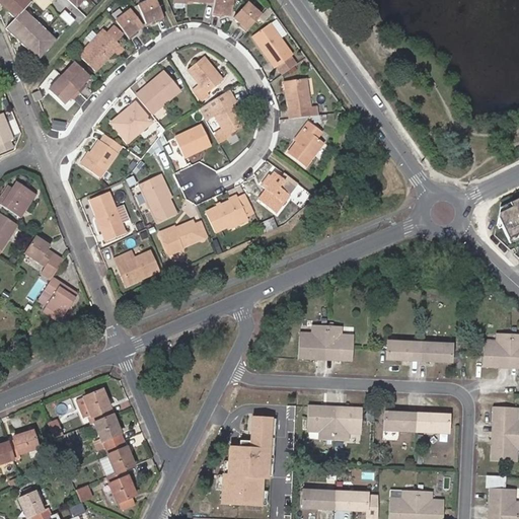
[(0,0),(0,6),(14,21),(6,30),(39,61),(56,42),(23,11),(29,4),(25,0),(0,0)]
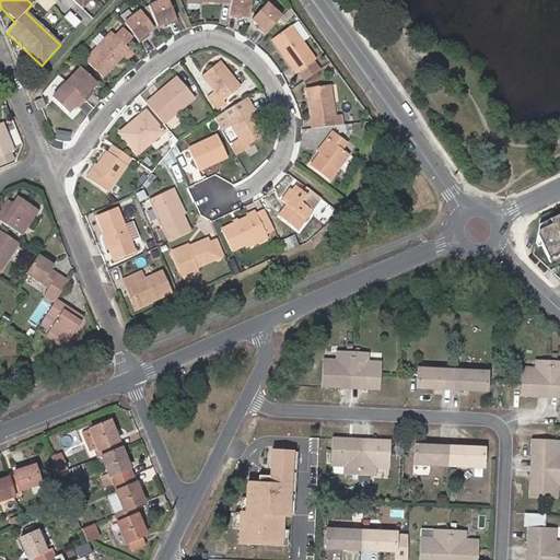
[(46,12),(57,0),(56,0),(35,0),(35,1),(46,12)]
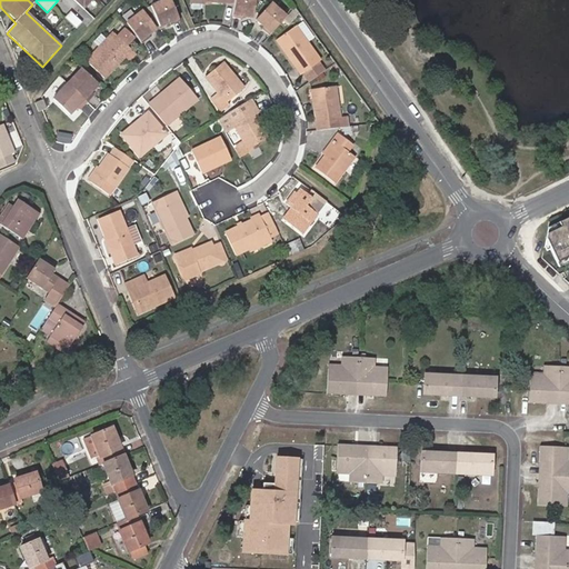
[(172,25),(181,21),(171,0),(163,0),(150,6),(159,27),(171,22),(172,25)]
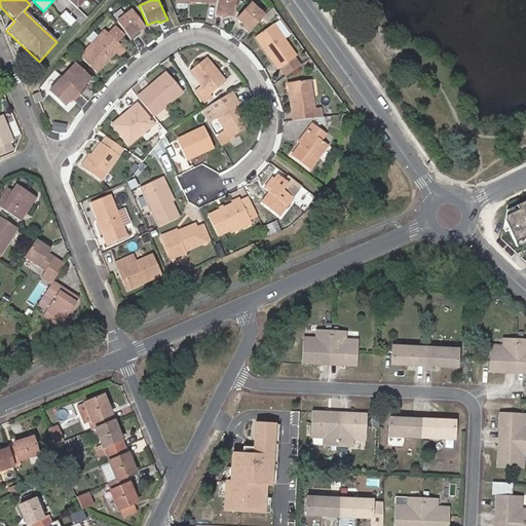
[(216,0),(216,3),(214,16),(222,17),(223,14),(232,16),(235,0),(216,0)]
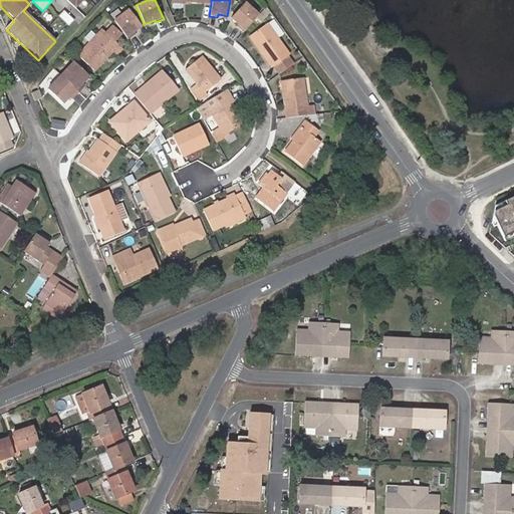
[(236,27),(242,33),(258,16),(244,3),(230,17),(237,25),(236,27)]
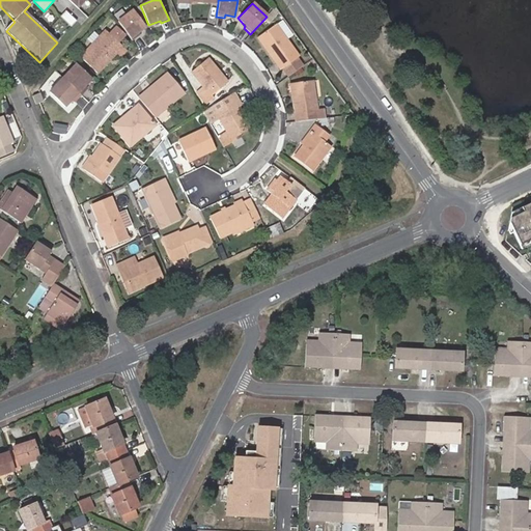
[(116,21),(131,39),(138,35),(136,32),(144,27),(132,9),(116,21)]
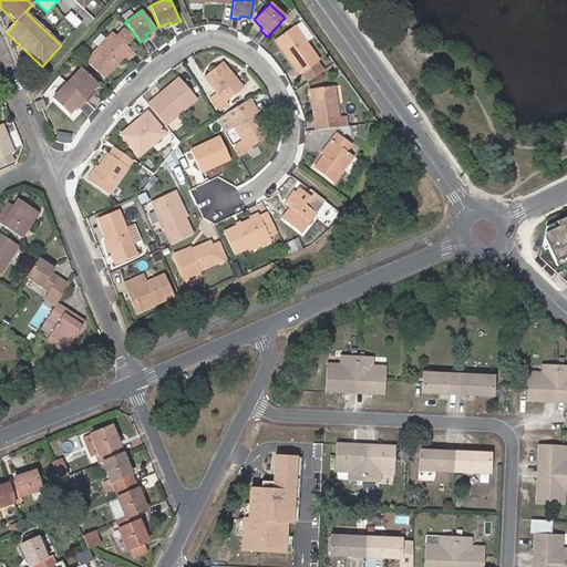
[(64,18),(75,29),(81,22),(70,12),(64,18)]
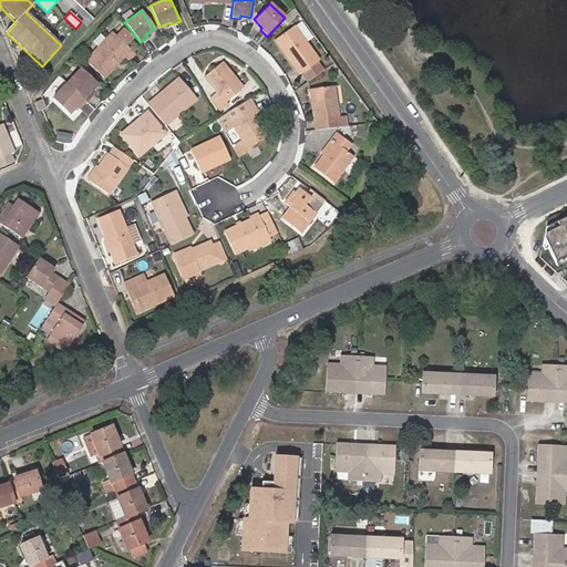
[(312,52),(294,27),(274,41),(294,66),(299,74),(318,60),(312,52)]
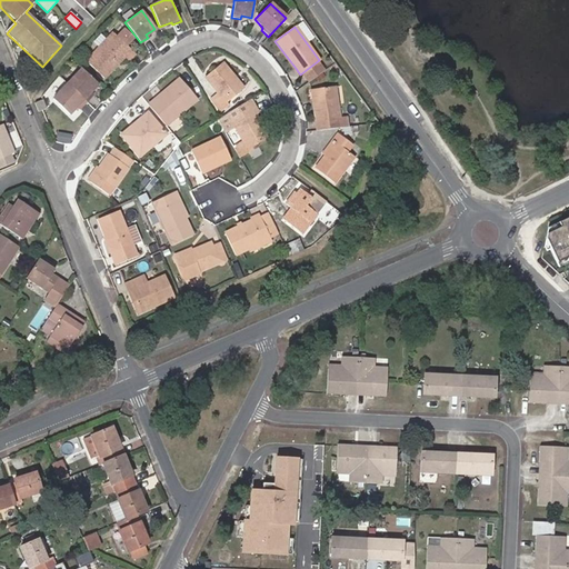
[(117,37),(125,45),(132,36),(125,29),(117,37)]
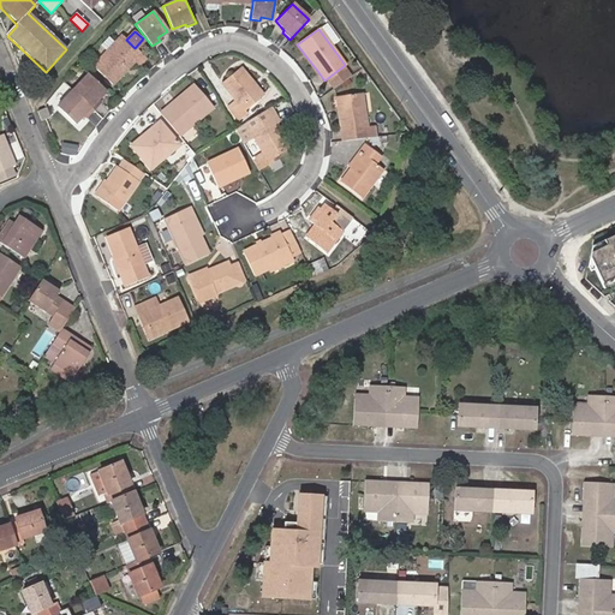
[(107,51),(91,65),(109,84),(133,61),(137,65),(144,57),(135,48),(126,40),(121,35),(115,42),(107,51)]
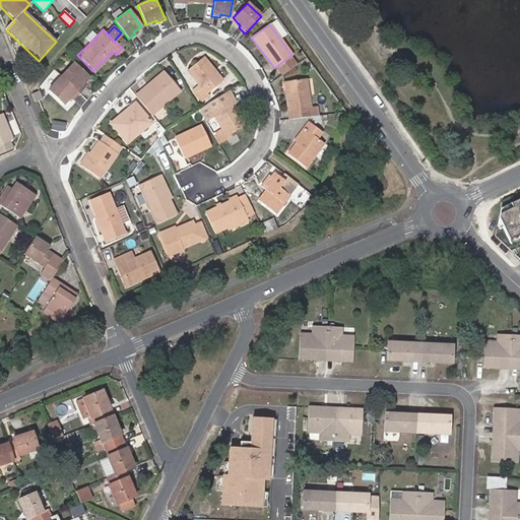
[(90,43),(98,36),(92,30),(85,39),(90,43)]
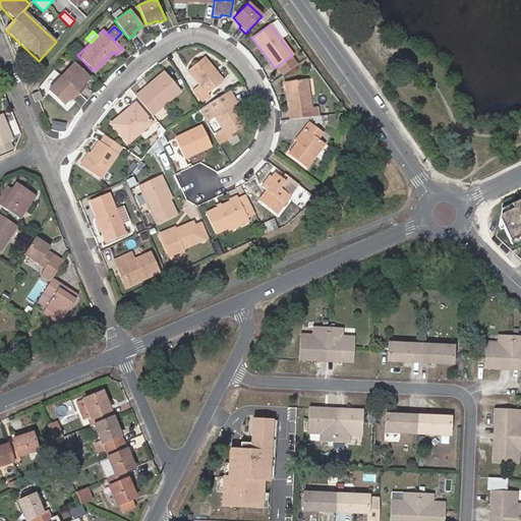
[(81,84),(90,76),(74,62),(48,91),(62,105),(70,97),(73,99),(83,88),(81,84)]
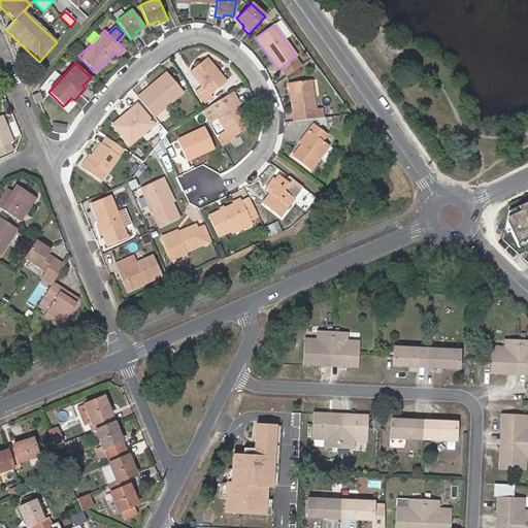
[(198,89),(191,93),(199,107),(206,102),(204,99),(222,89),(205,63),(189,73),(198,89)]
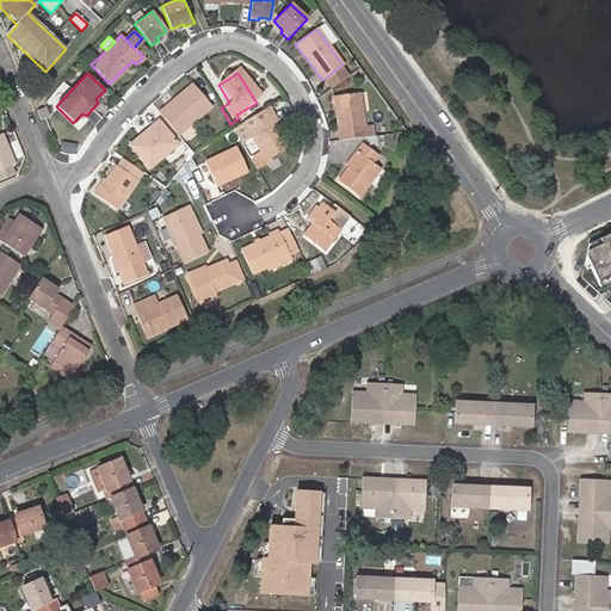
[(193,84),(161,113),(179,134),(211,105),(193,84)]
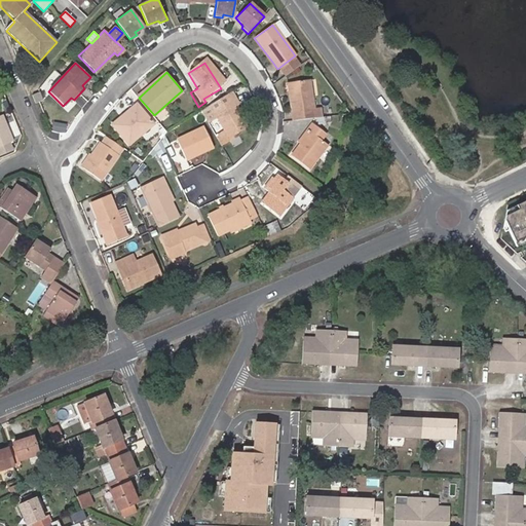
[(289,84),(292,113),(313,110),(312,104),(310,81),(289,84)]
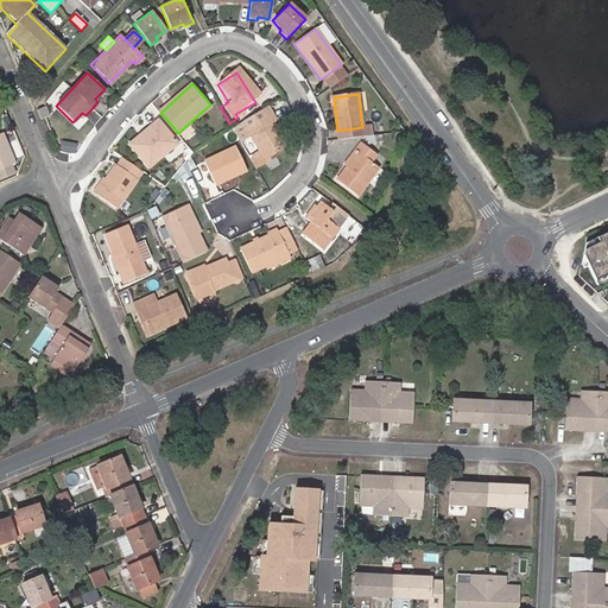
[(36,109),(40,118),(44,116),(49,114),(45,106),(37,108),(36,109)]
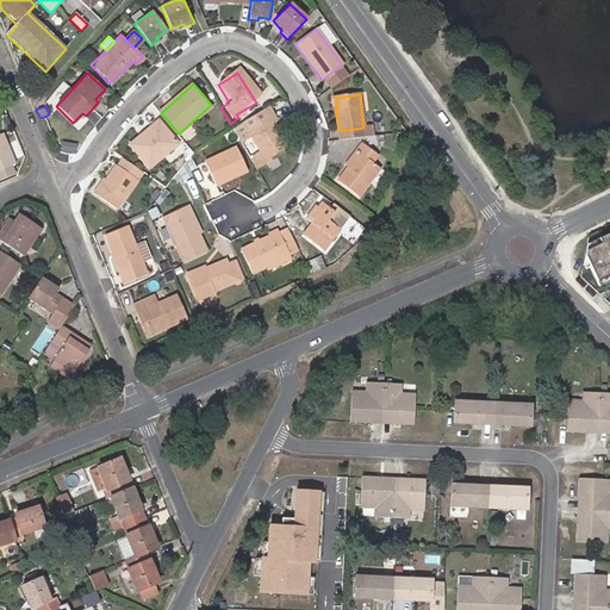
[(269,116),(247,129),(260,153),(254,156),(260,167),(269,162),(267,160),(285,150),(275,134),(278,132),(269,116)]
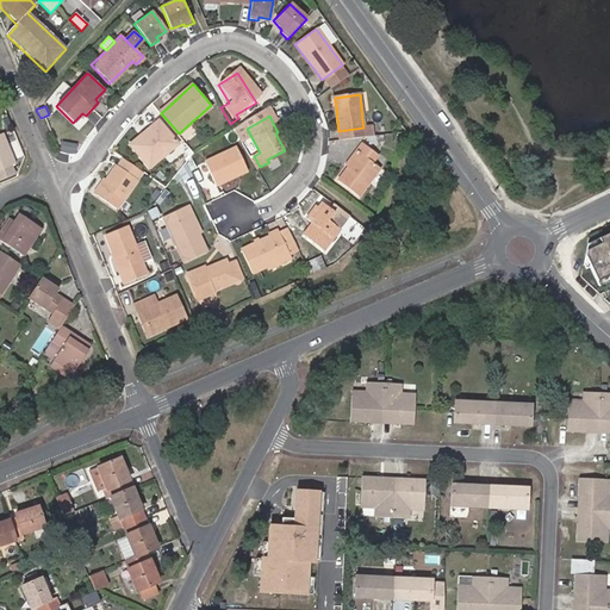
[(149,165),(178,142),(159,119),(143,132),(145,135),(132,145),(149,165)]
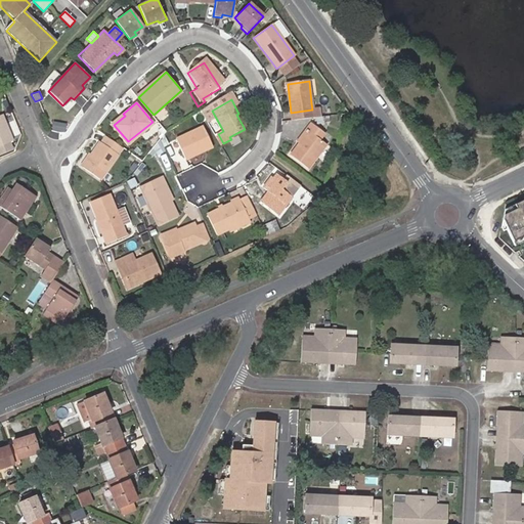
[(312,110),(291,113),(292,122),(318,118),(320,118),(320,110),(315,110),(312,110)]
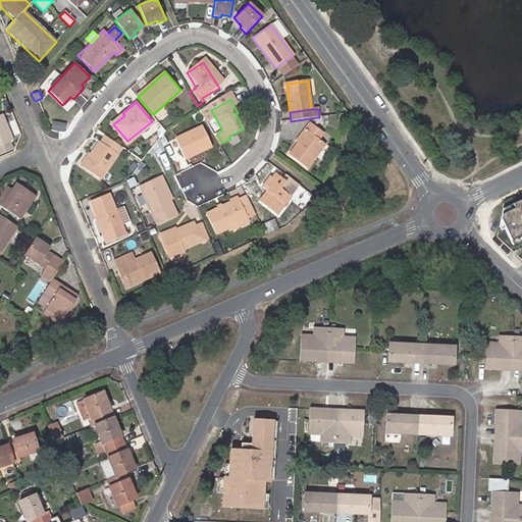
[(0,145),(12,141),(1,114),(0,114),(0,145)]
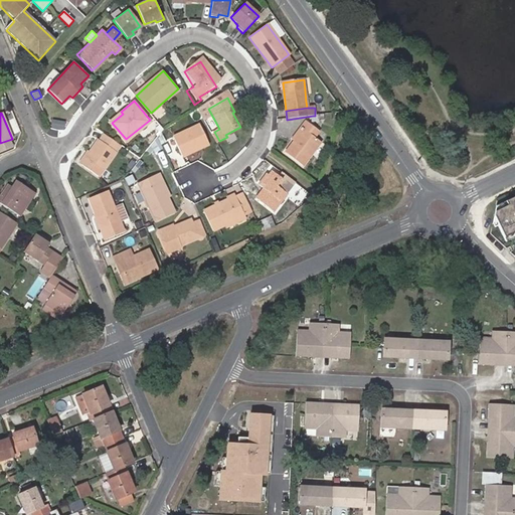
[(199,123),(172,135),(181,155),(208,143),(199,123)]
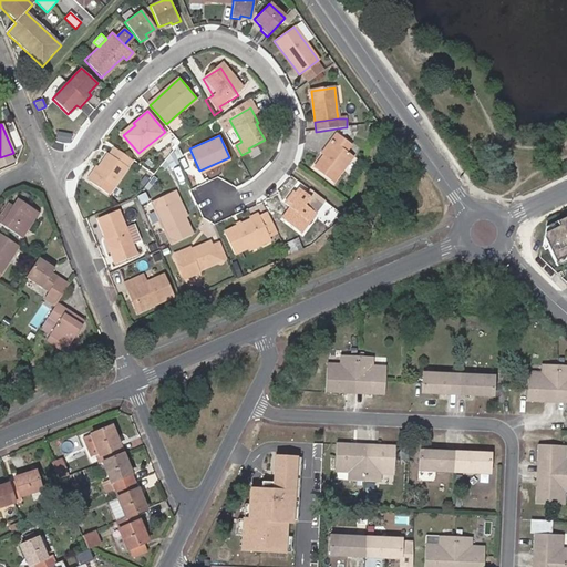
[(320,175),(340,187),(357,161),(349,156),(353,148),(338,140),(333,147),(336,150),(328,163),(320,175)]
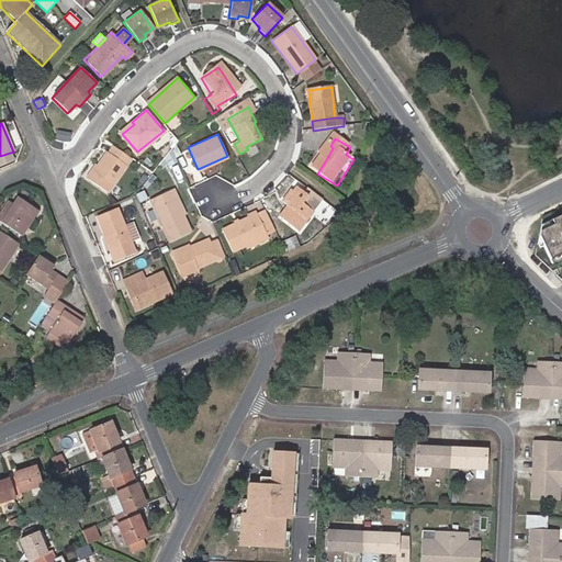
[(132,156),(114,145),(109,152),(108,150),(98,165),(89,177),(107,190),(132,156)]
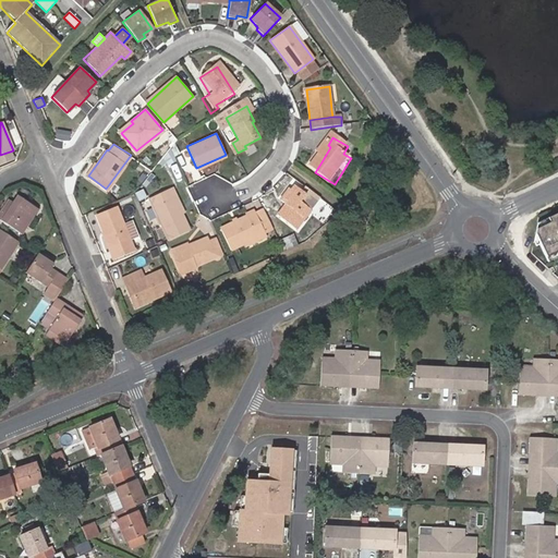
[(283,208),(281,206),(276,216),(294,229),(308,208),(300,202),(304,194),(292,185),(289,191),(281,202),(283,203),(286,205),(283,208)]
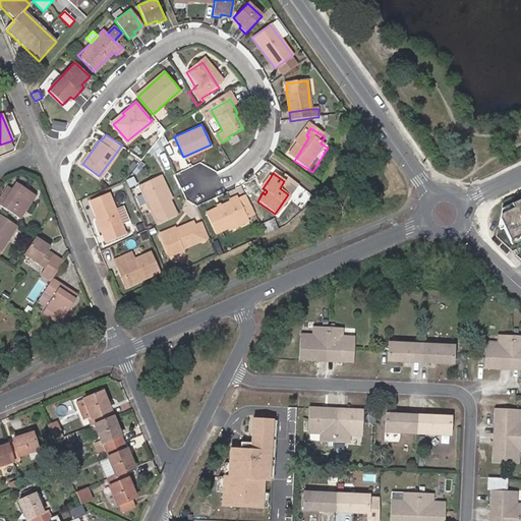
[(263,188),(270,178),(268,176),(261,186),(263,188)]
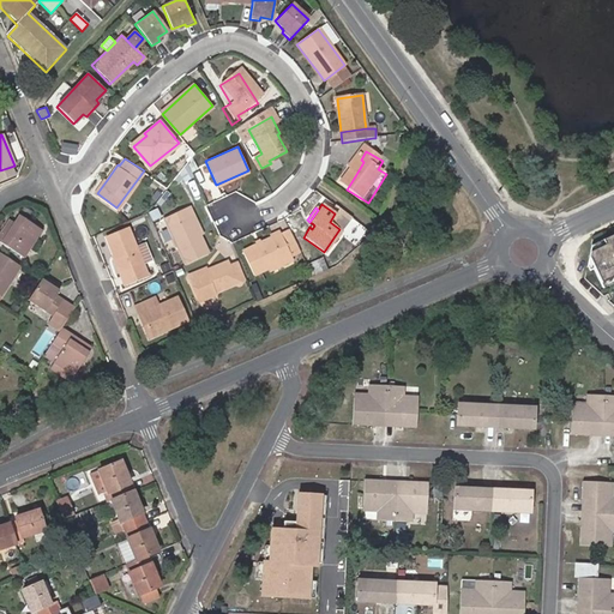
[(11,223),(6,221),(0,229),(0,240),(11,247),(23,254),(28,247),(41,227),(18,212),(13,220),(11,223)]
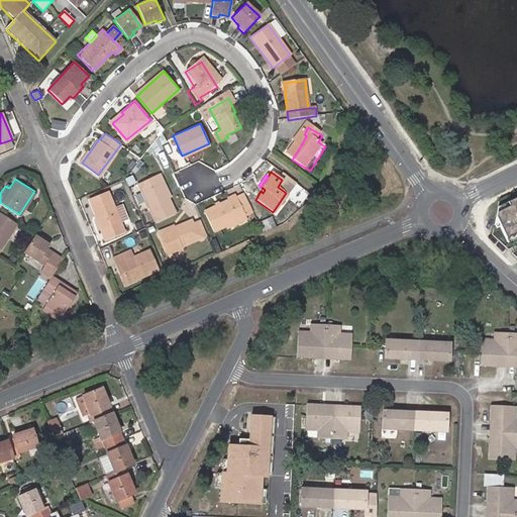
[(140,190),(156,222),(175,213),(164,189),(167,188),(164,181),(161,182),(140,190)]
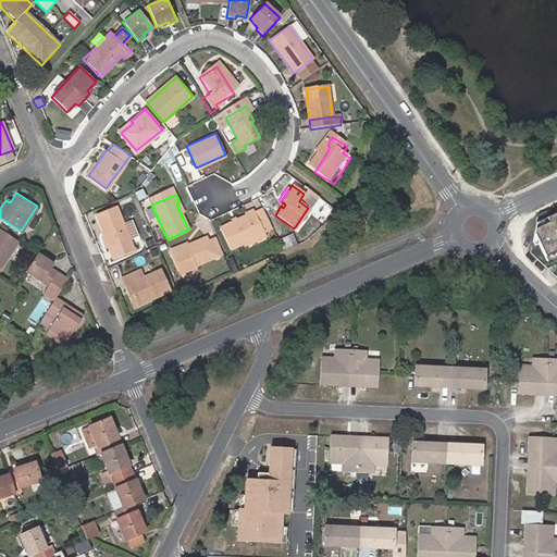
[(101,232),(113,257),(132,249),(113,207),(95,214),(101,232)]
